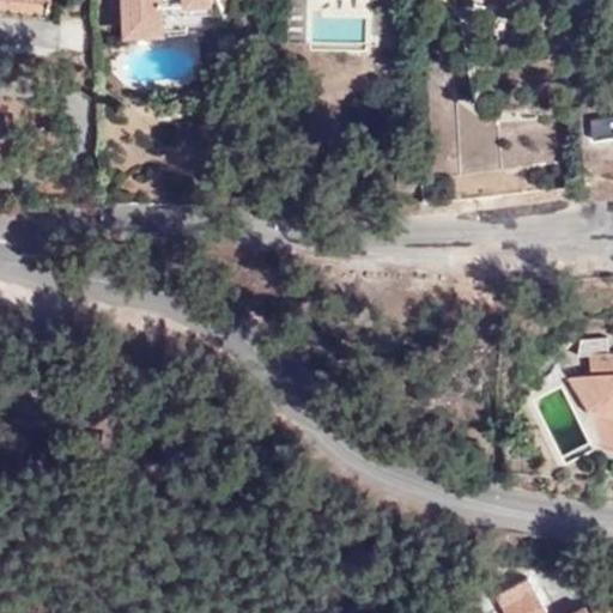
[(0,0),(0,12),(50,17),(50,0),(0,0)]
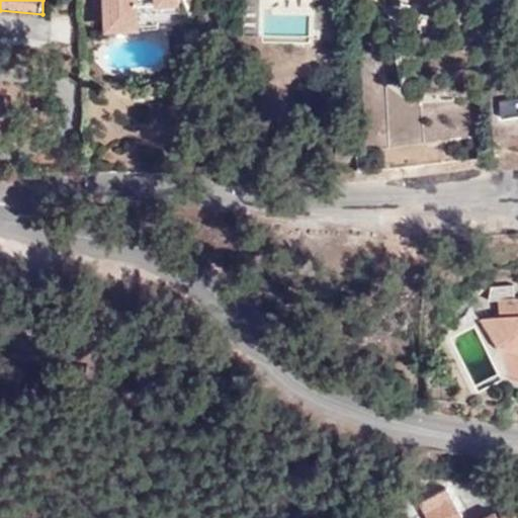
[(179,0),(104,0),(107,30),(159,26),(159,13),(180,12),(179,0)]
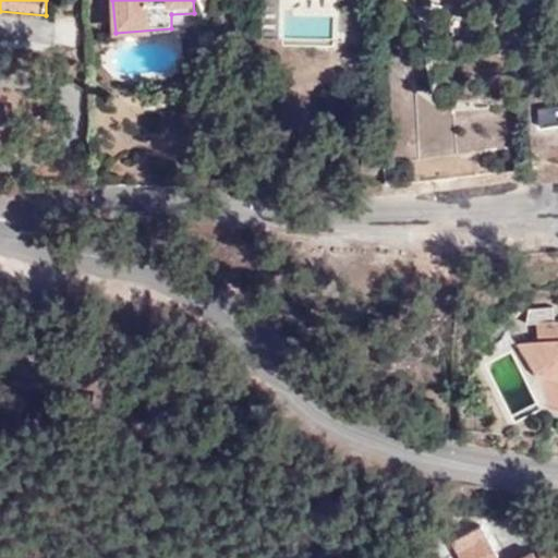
[(542,124),(557,122),(557,105),(538,107),(542,124)]
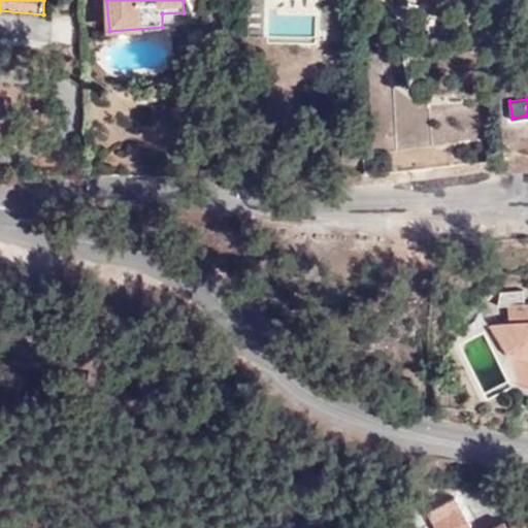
[(527,303),(526,303),(525,291),(502,292),(499,306),(508,306),(509,323),(490,325),(506,350),(510,352),(515,381),(527,386),(527,303)]
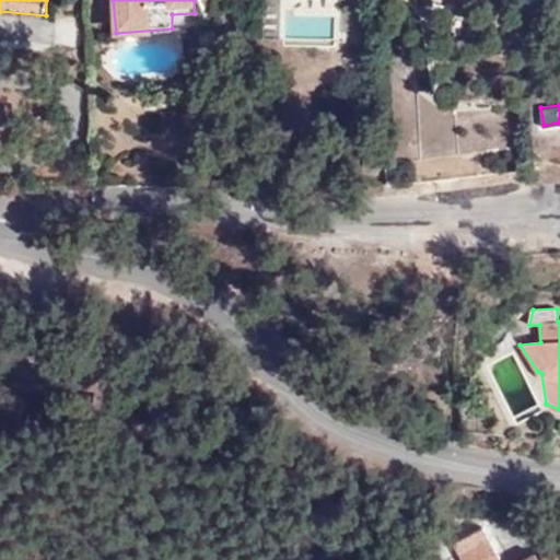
[(454,545),(461,558),(491,540),(483,526),(454,545)]
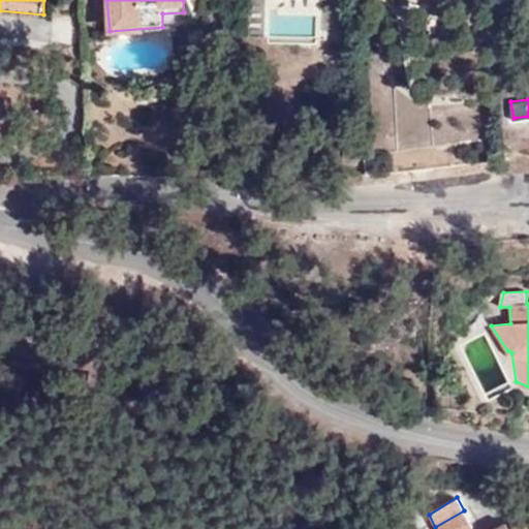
[(464,510),(435,527),(436,528),(526,528),(522,521),(509,528),(506,523),(494,528),(469,528),(470,528),(473,527),(464,510)]
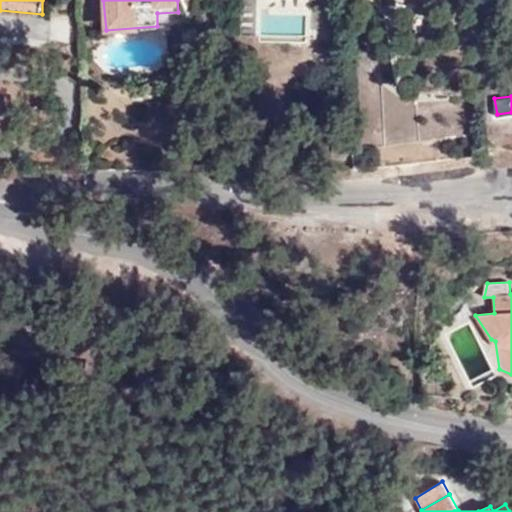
All buildings are outlined.
